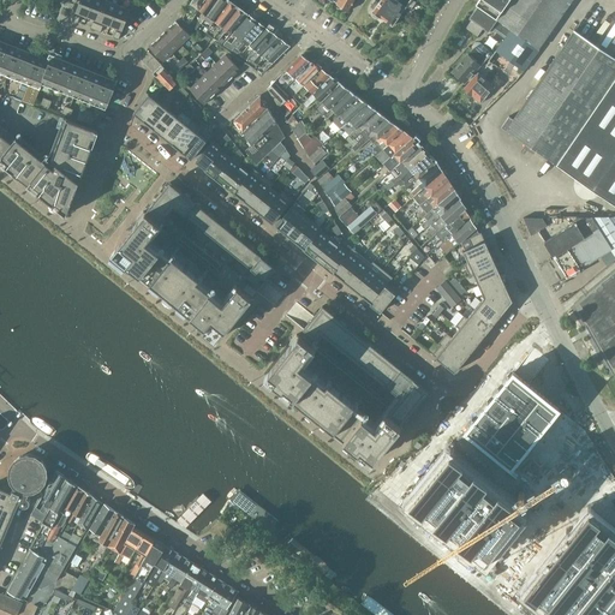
[(79,0),(76,12),(88,17),(94,0),(79,0)]
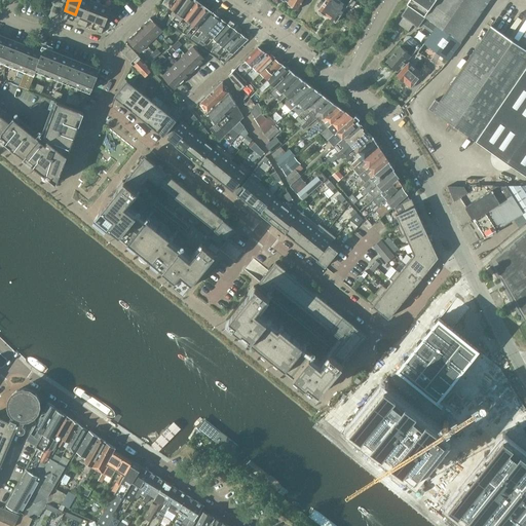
[(80,0),(75,14),(84,19),(91,0),(89,0),(80,0)]
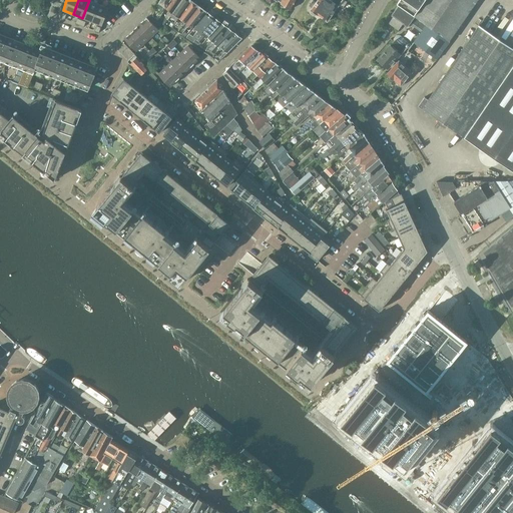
[(99,4),(89,0),(82,18),(92,22),(99,4)]
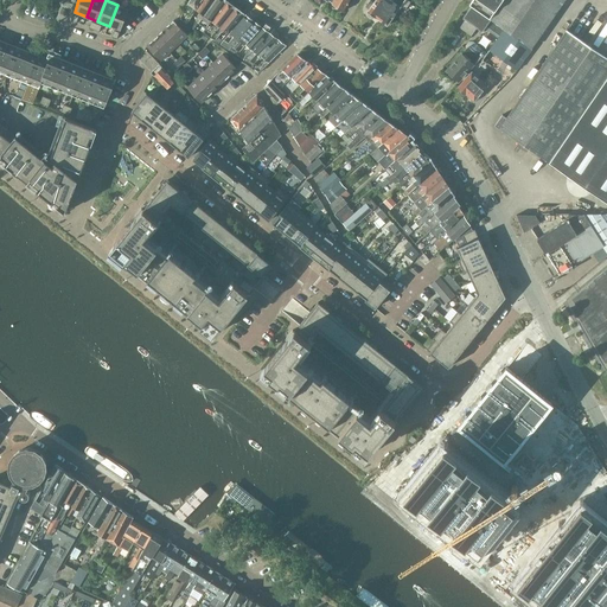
[(196,11),(202,0),(190,0),(187,5),(196,11)]
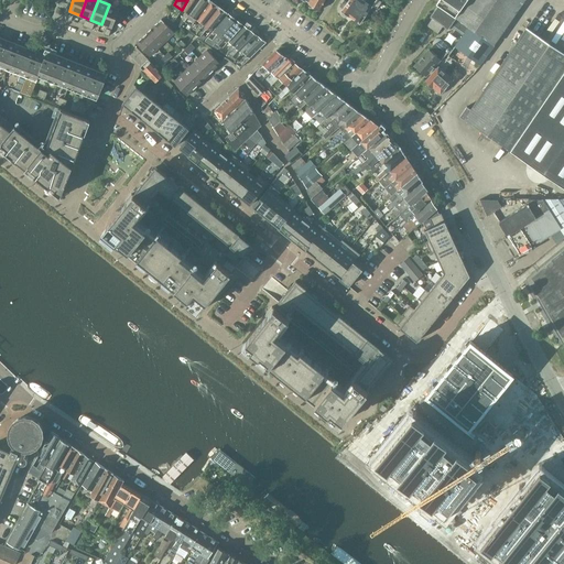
[(187,0),(182,10),(190,15),(198,0),(187,0)]
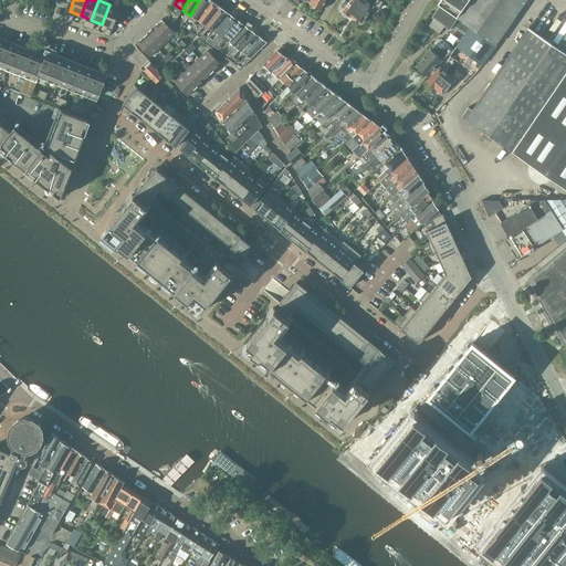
[(209,0),(199,0),(190,16),(197,21),(210,0),(209,0)]
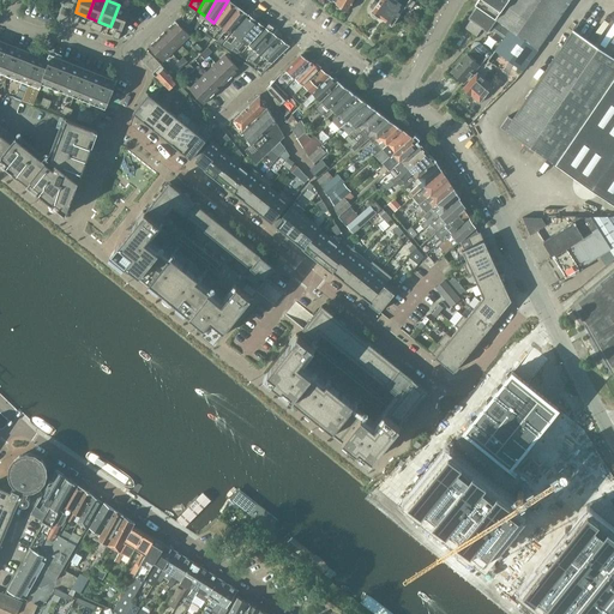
[(214,23),(222,29),(236,7),(228,0),(214,23)]
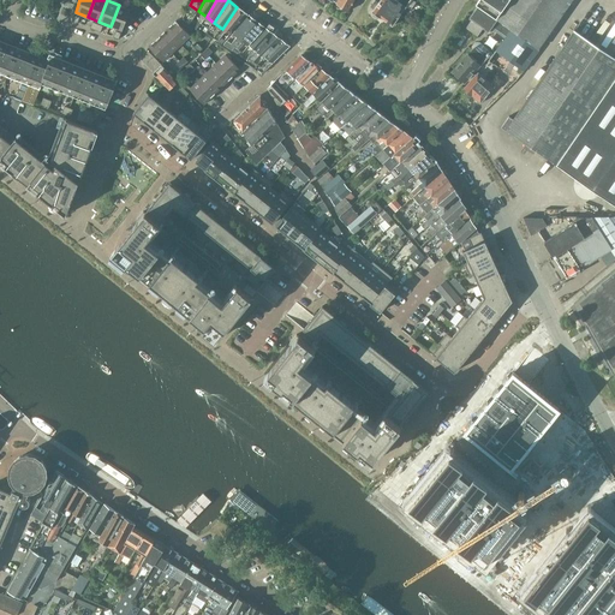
[(339,0),(338,4),(342,7),(342,10),(345,12),(347,11),(348,12),(356,0),(339,0)]
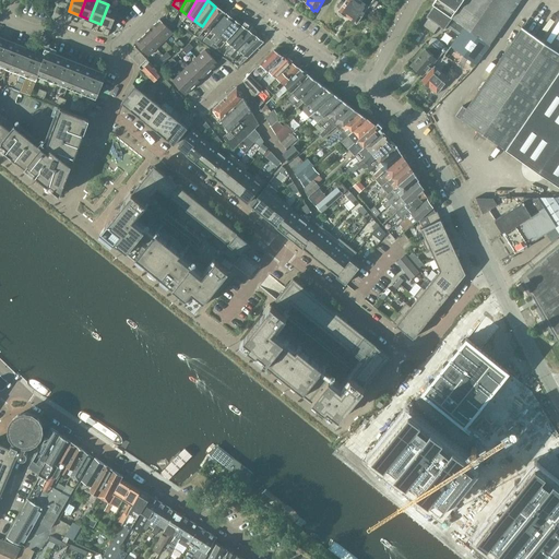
[(359,0),(345,0),(344,3),(341,1),(336,7),(341,9),(339,12),(340,12),(340,14),(344,18),(346,16),(348,19),(360,0),(359,0)]
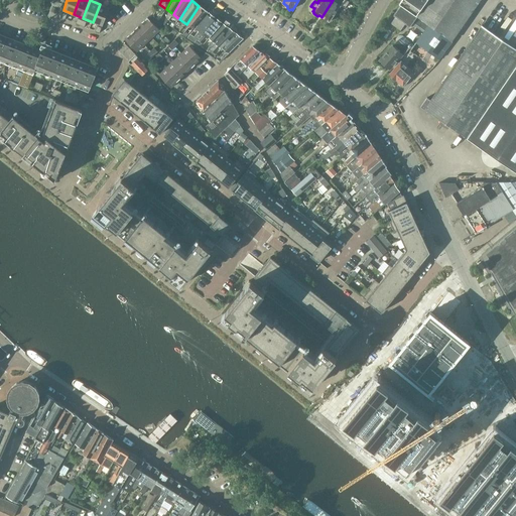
[(334,0),(334,1),(333,0),(321,17),(330,23),(345,0),(334,0)]
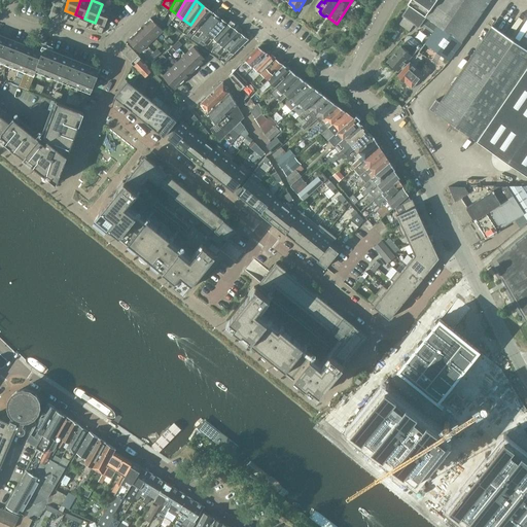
[(526,0),(410,0),(408,4),(410,5),(426,18),(438,26),(461,42),(490,0),(526,0)]
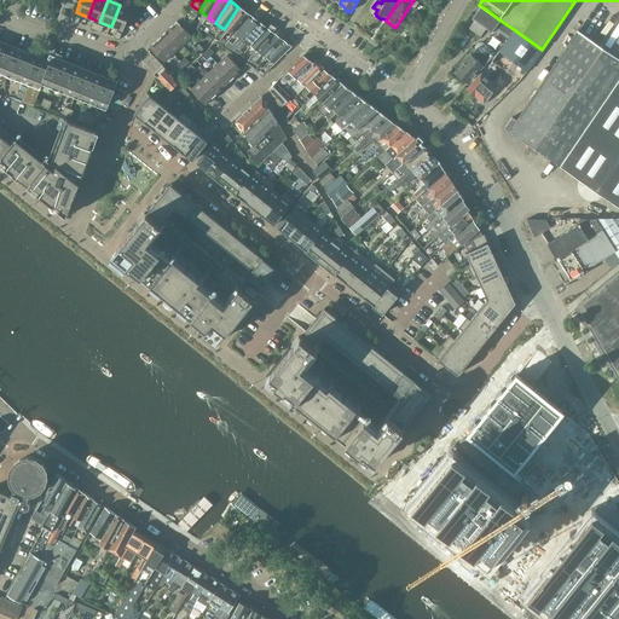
[(120,5),(111,27),(123,30),(131,10),(120,5)]
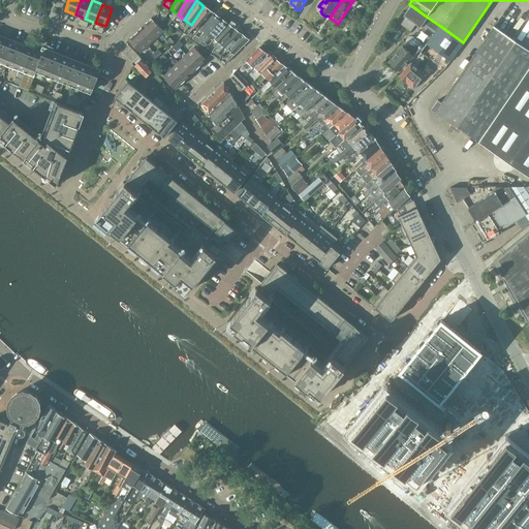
[(405,18),(401,24),(410,31),(415,25),(421,28),(423,25),(428,18),(411,5),(403,17),(405,18)]
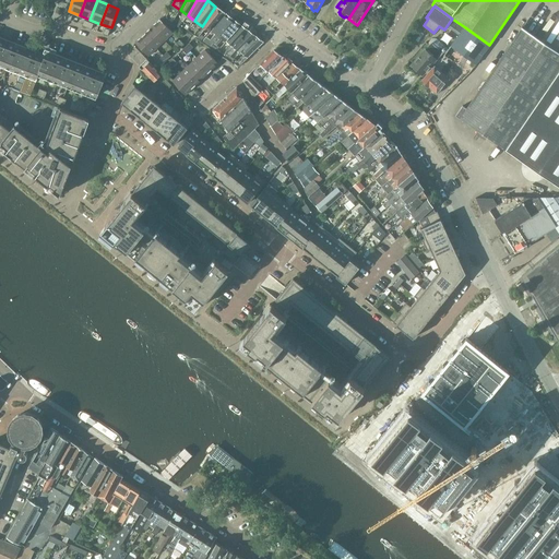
[(215,7),(202,26),(210,32),(224,12),(215,7)]
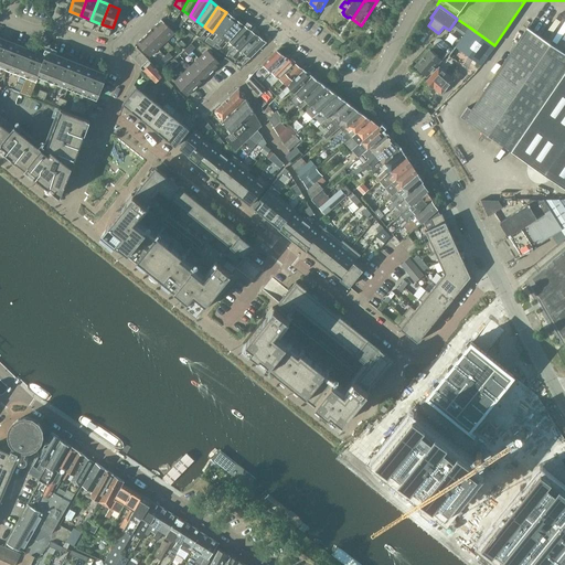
[(214,31),(222,36),(235,19),(227,13),(214,31)]
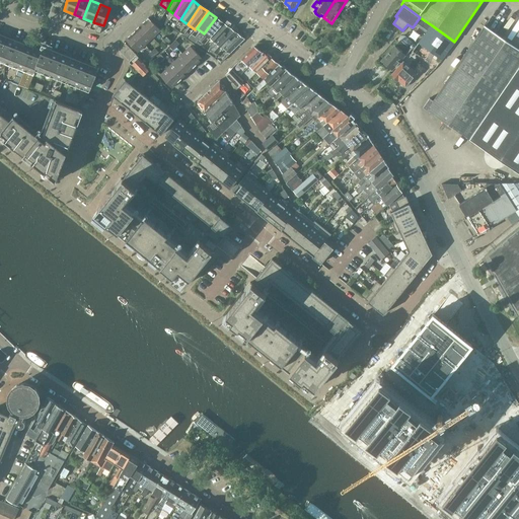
[(148,17),(140,25),(152,38),(160,30),(148,17)]
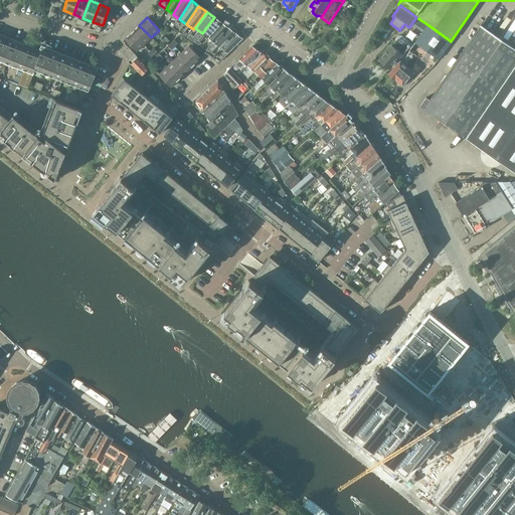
[(202,33),(209,38),(221,23),(214,17),(202,33)]
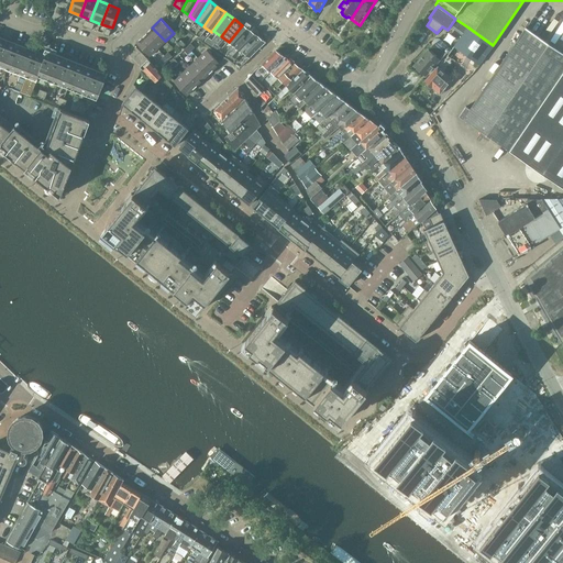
[(229,42),(235,47),(250,31),(242,25),(229,42)]
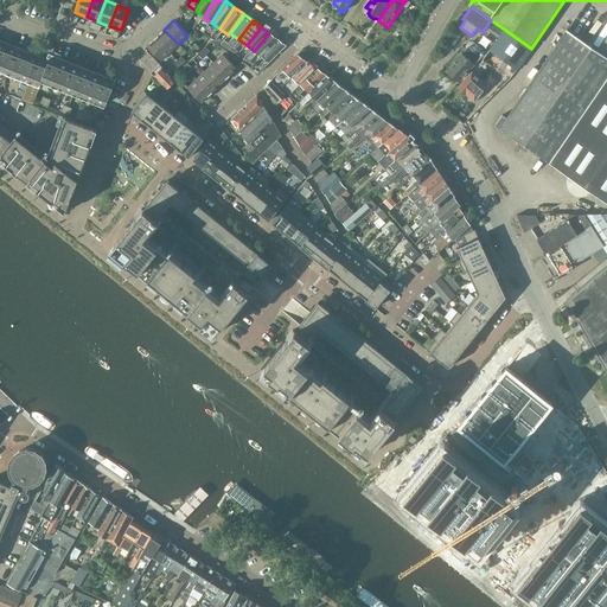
[(164,30),(155,38),(170,52),(178,44),(164,30)]
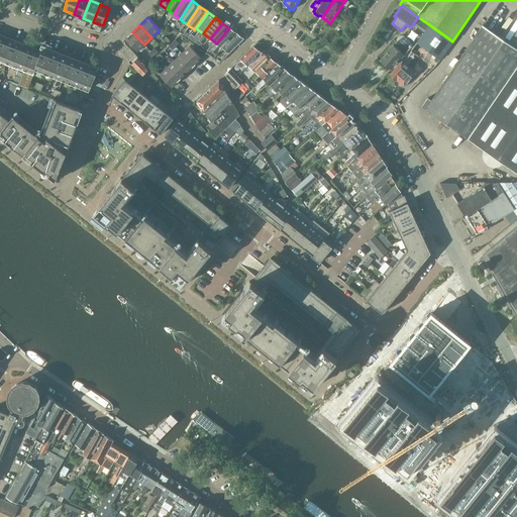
[(425,32),(417,42),(440,61),(453,42),(452,41),(430,25),(425,32)]
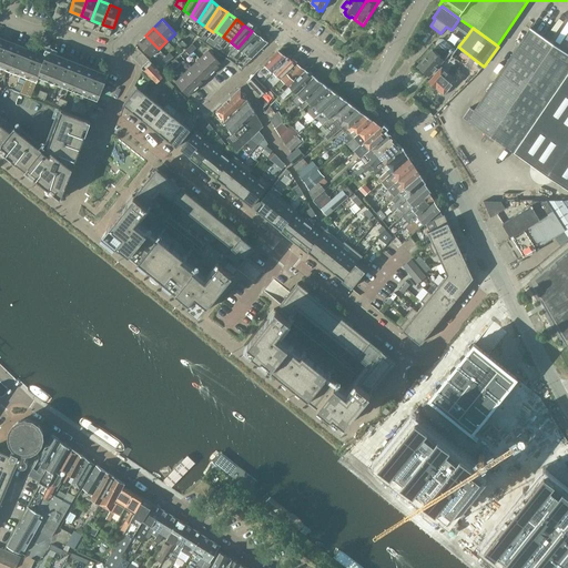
[(567,72),(567,53),(530,28),(474,110),(470,108),(463,118),(514,152),(567,72)]
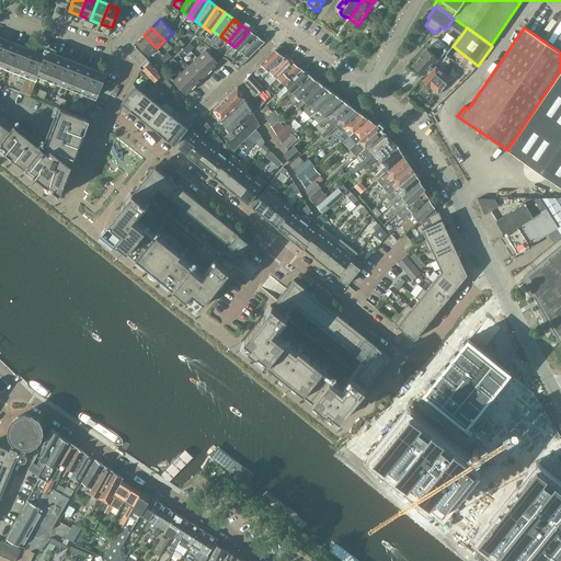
[(235,47),(242,53),(256,36),(249,31),(235,47)]
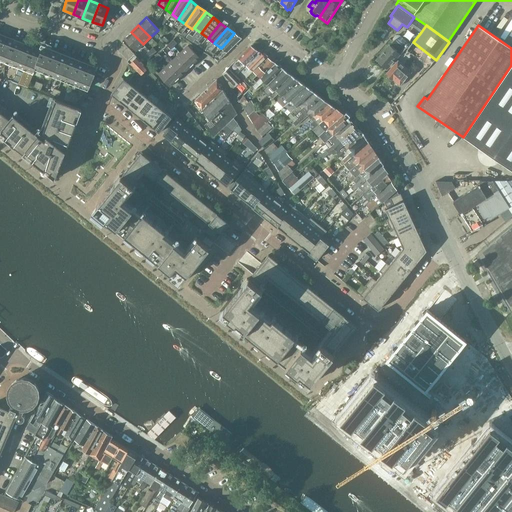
[(143,44),(131,32),(123,39),(135,51),(143,44)]
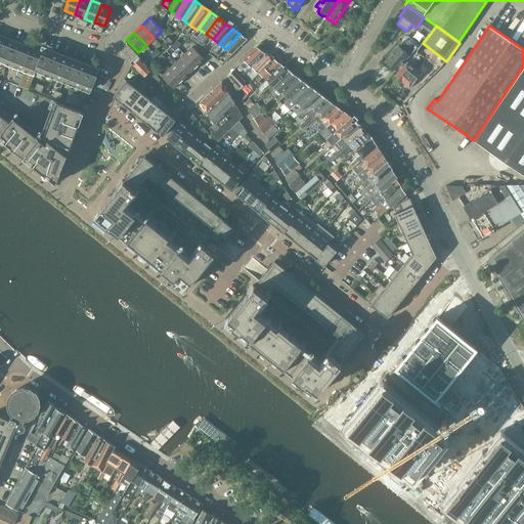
[(226,49),(232,54),(247,40),(239,34),(226,49)]
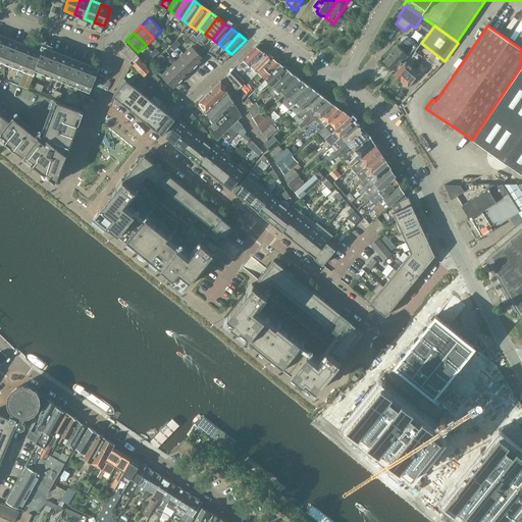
[(384,61),(383,61),(394,70),(415,47),(417,45),(413,42),(408,37),(407,36),(405,36),(404,36),(403,37),(403,38),(403,40),(401,43),(397,47),(398,47),(384,61)]
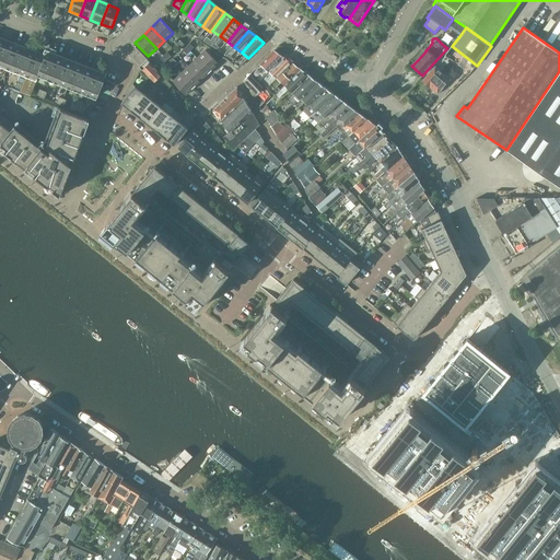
[(0,67),(6,70),(15,73),(25,78),(23,84),(21,90),(20,92),(31,96),(32,93),(39,73),(49,77),(59,81),(69,84),(79,89),(89,92),(97,96),(105,78),(96,73),(86,70),(77,66),(67,62),(57,58),(47,55),(46,54),(45,55),(38,51),(36,50),(34,55),(24,50),(14,47),(4,43),(0,41),(0,67)]
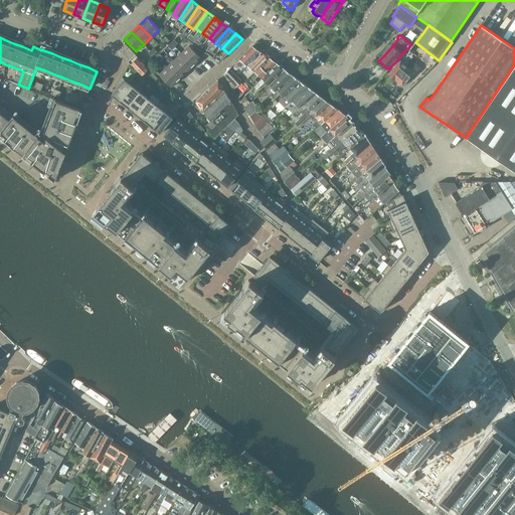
[(174,40),(168,46),(171,49),(178,43),(174,40)]
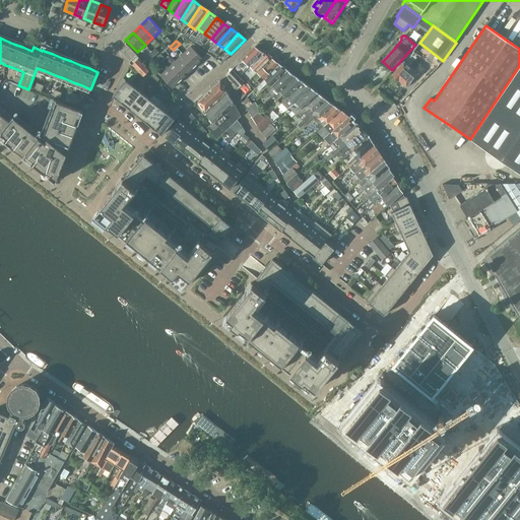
[(190,47),(183,54),(195,66),(202,59),(190,47)]
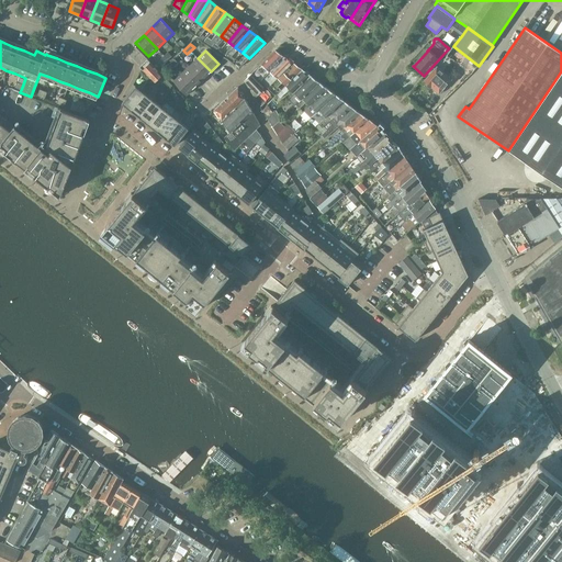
[(284,57),(276,51),(260,65),(269,74),(284,57)]
